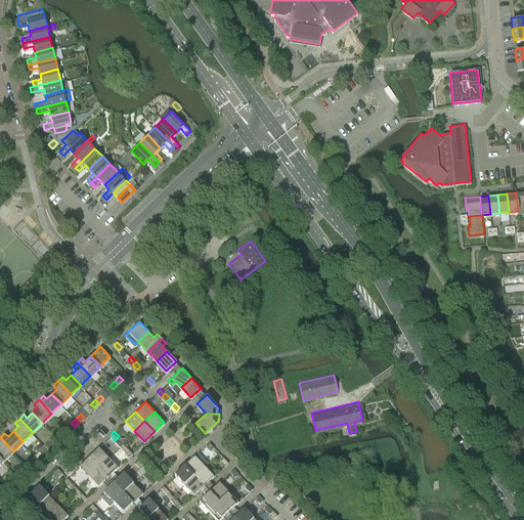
[(61,433),(56,437),(60,441),(64,436),(61,433)]
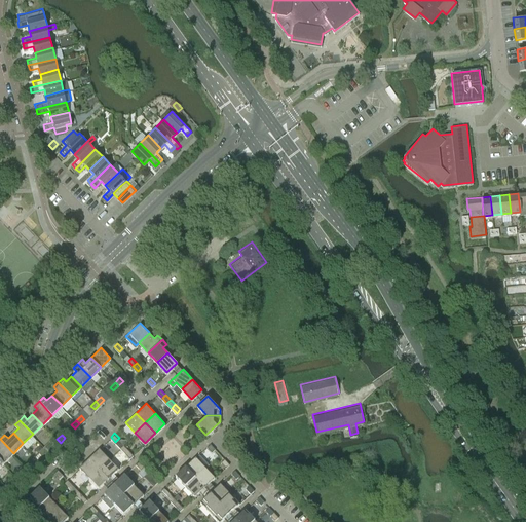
[(123,443),(119,438),(115,442),(120,446),(123,443)]
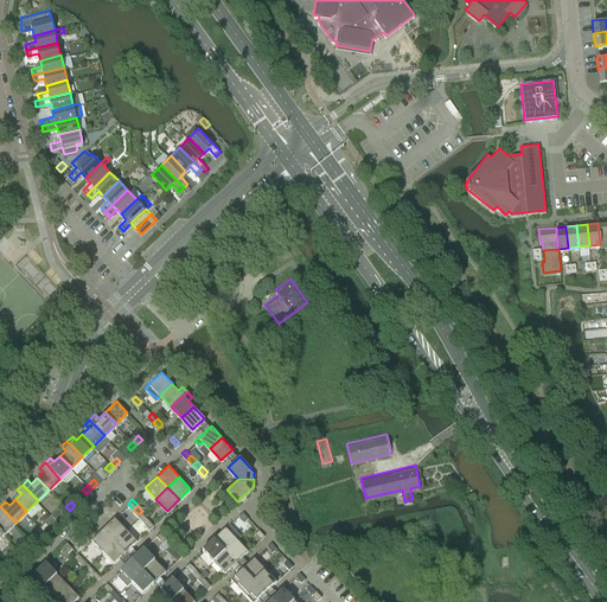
[(0,529),(4,533),(16,523),(0,506),(0,529)]
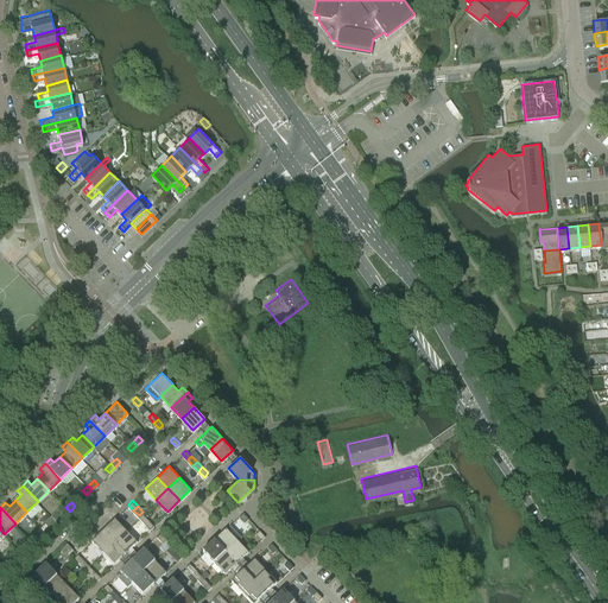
[(59,513),(64,516),(70,512),(65,507),(59,513)]
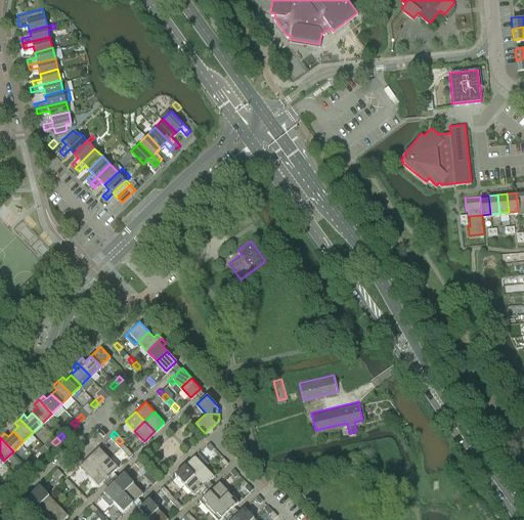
[(214,445),(209,440),(206,443),(211,448),(214,445)]
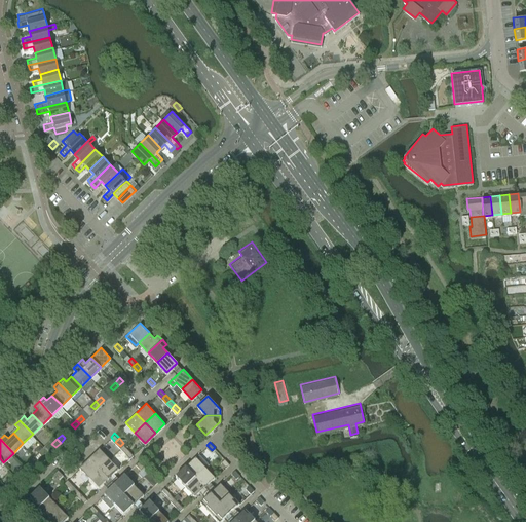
[(128,448),(123,443),(120,446),(125,451),(128,448)]
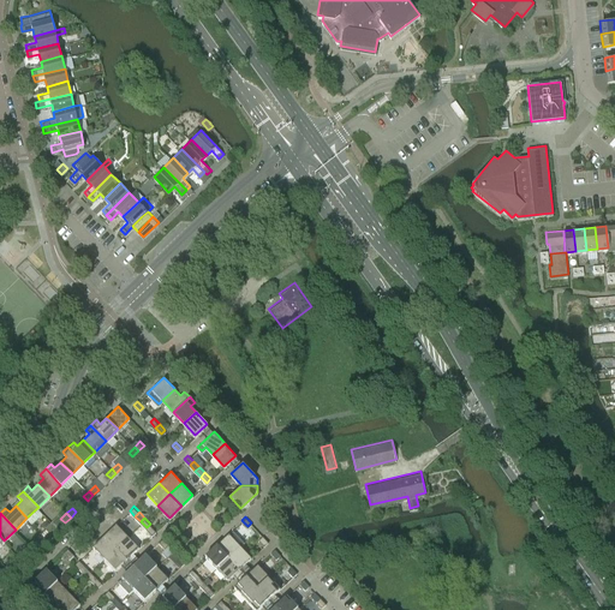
[(115,522),(105,534),(115,545),(127,534),(115,522)]
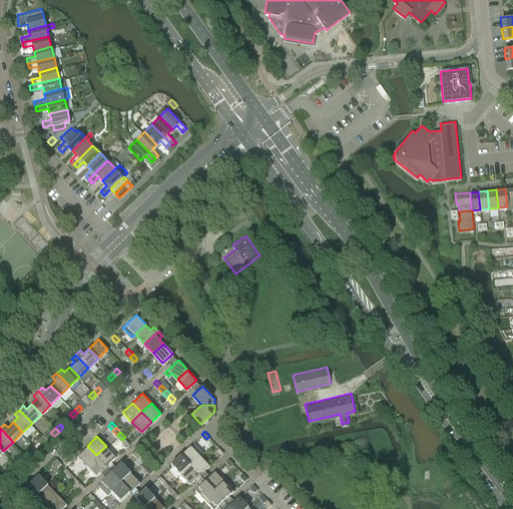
[(130,442),(125,437),(122,440),(126,445),(130,442)]
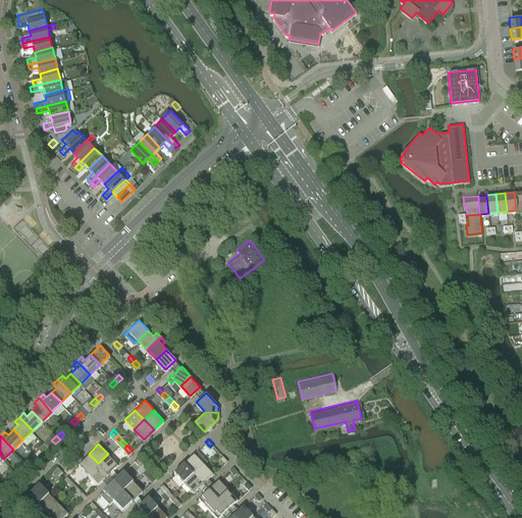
[(198,449),(184,462),(194,472),(203,462),(204,463),(207,459),(198,449)]
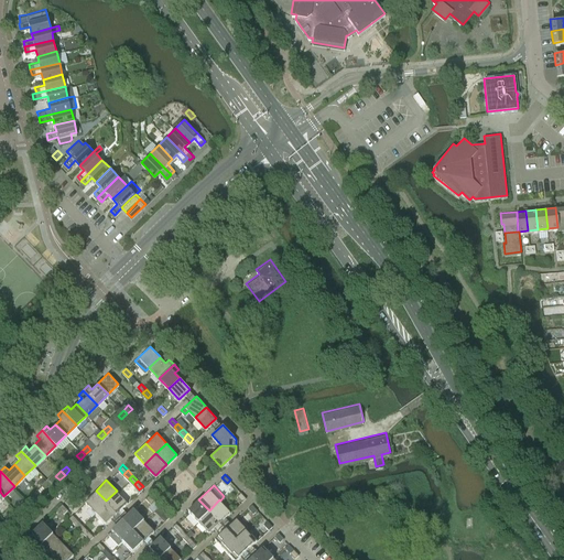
[(45,486),(40,492),(44,495),(49,491),(45,486)]
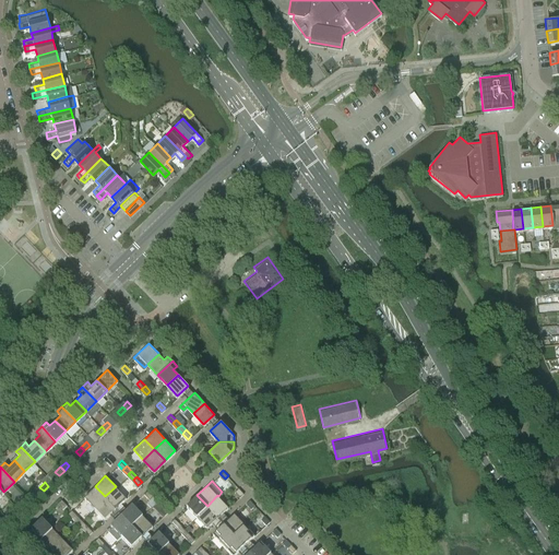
[(84,496),(94,507),(105,496),(95,486),(84,496)]
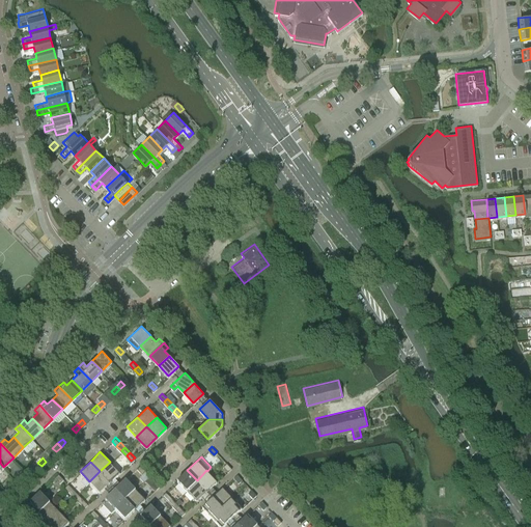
[(119,472),(110,462),(100,471),(109,481),(119,472)]
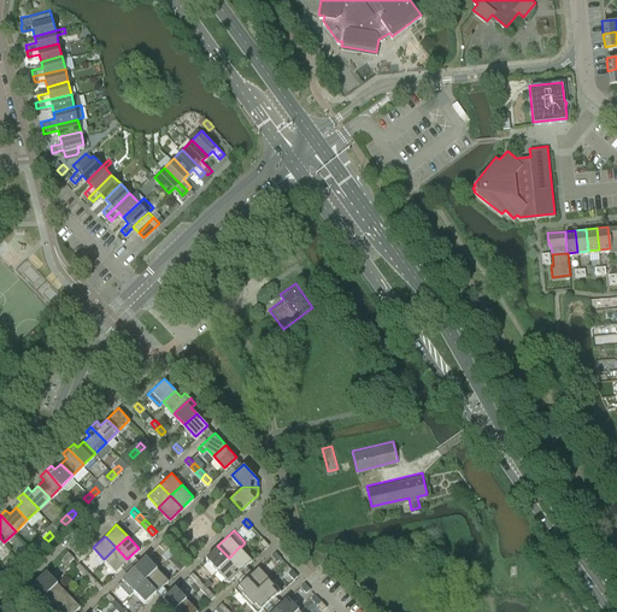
[(263,536),(259,540),(265,546),(269,542),(263,536)]
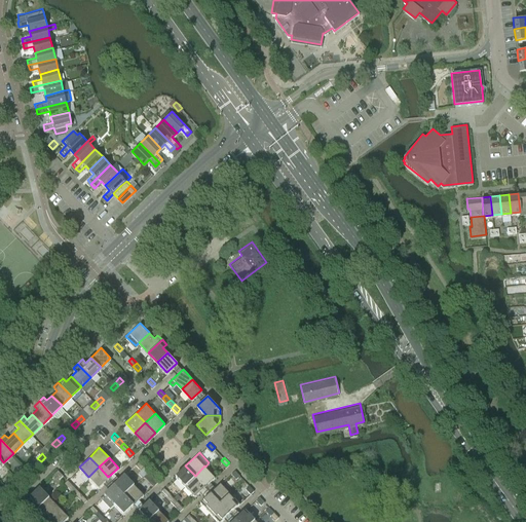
[(32,462),(36,467),(41,461),(37,458),(32,462)]
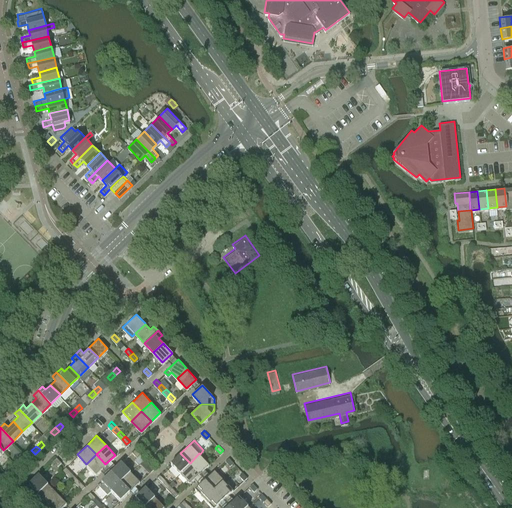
[(132,450),(136,455),(140,452),(135,447),(132,450)]
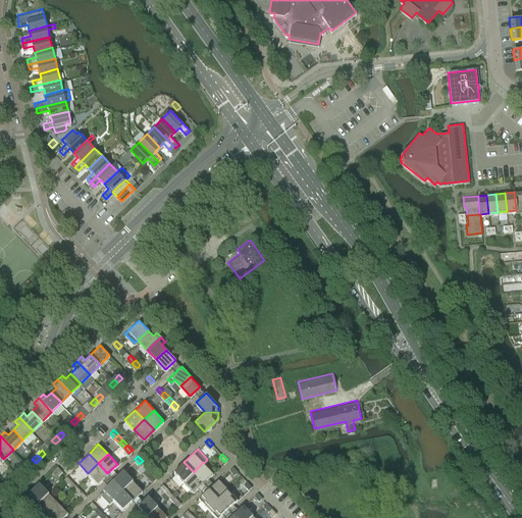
[(173,471),(184,481),(194,472),(184,462),(173,471)]
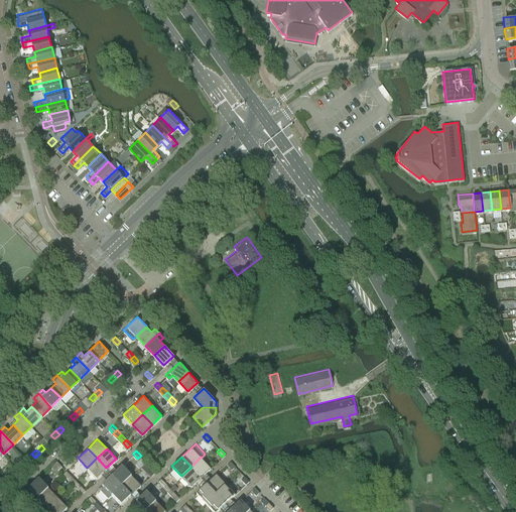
[(201,457),(191,467),(201,476),(211,467),(202,458),(201,457)]
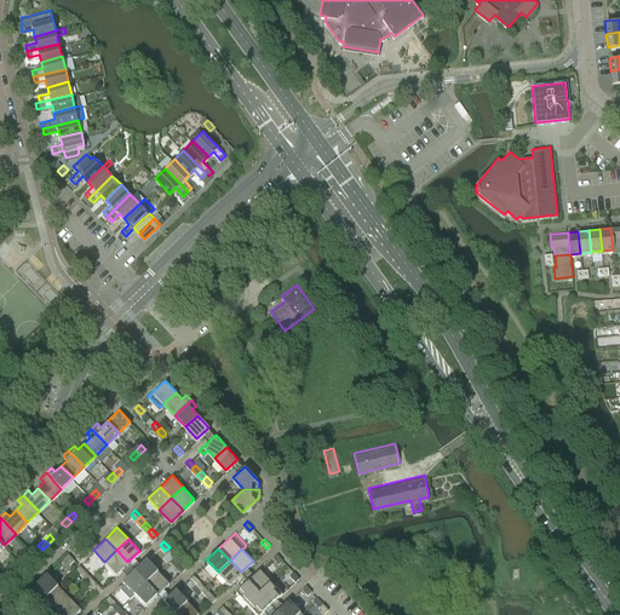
[(127,562),(116,550),(104,562),(116,573),(127,562)]
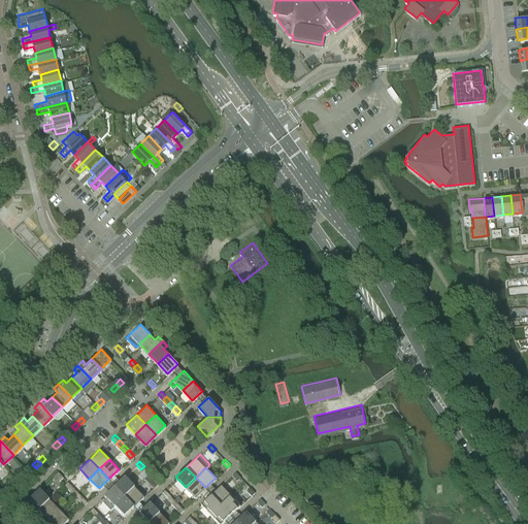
[(55,473),(60,479),(63,475),(58,469),(55,473)]
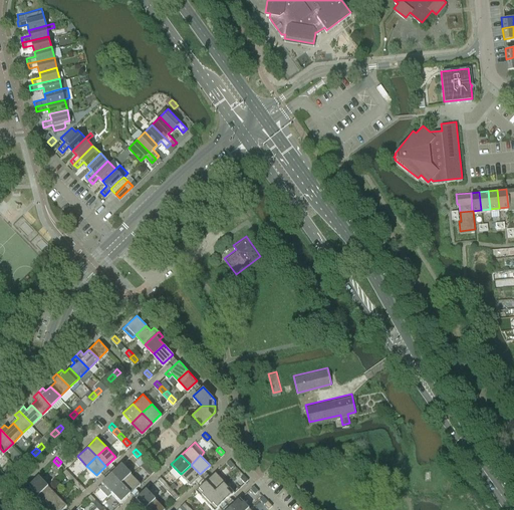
[(226,461),(231,466),(234,463),(229,458),(226,461)]
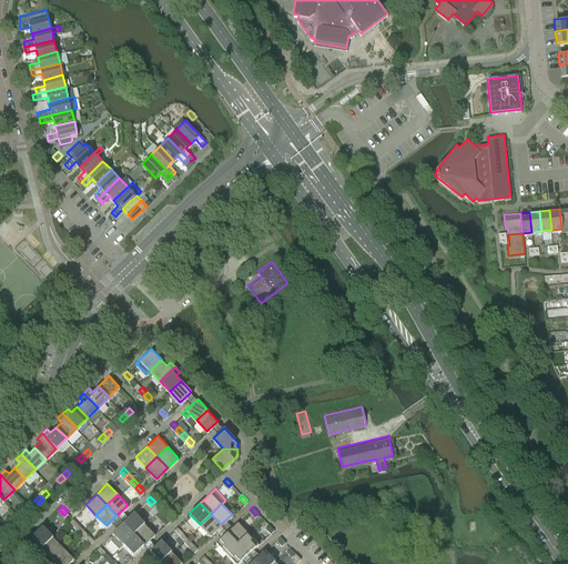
[(24,510),(19,515),(23,520),(28,514),(24,510)]
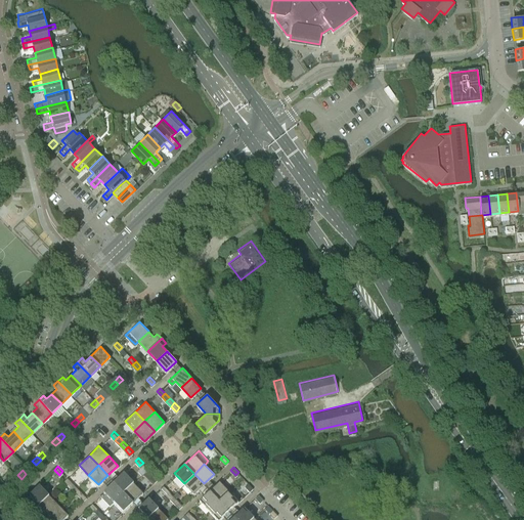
[(124,472),(114,481),(123,491),(133,481),(124,472)]
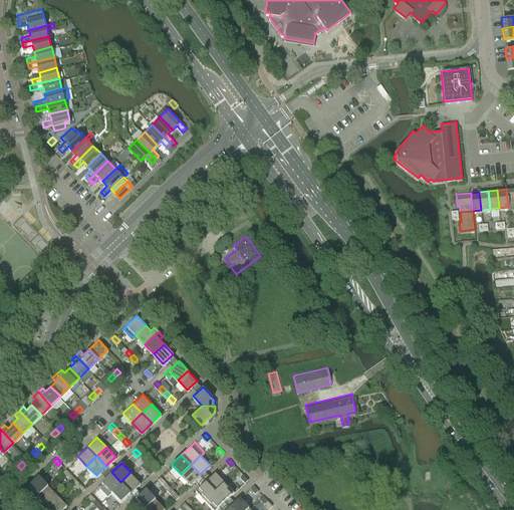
[(155,469),(150,464),(147,467),(152,472),(155,469)]
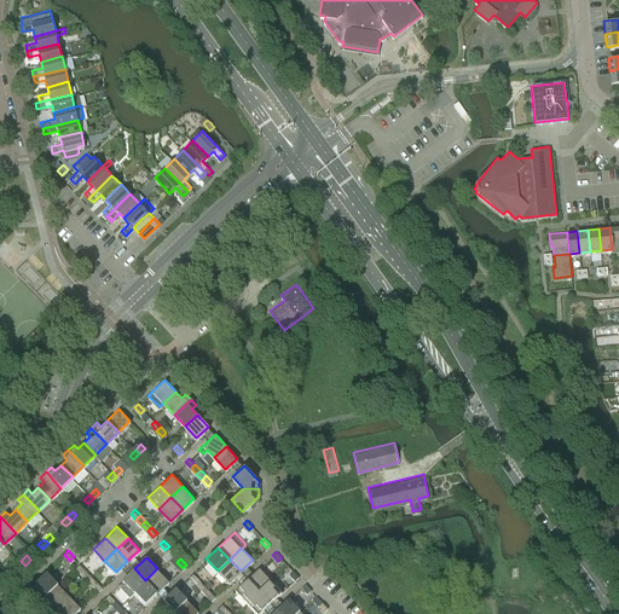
[(241,571),(230,560),(218,571),(229,583),(241,571)]
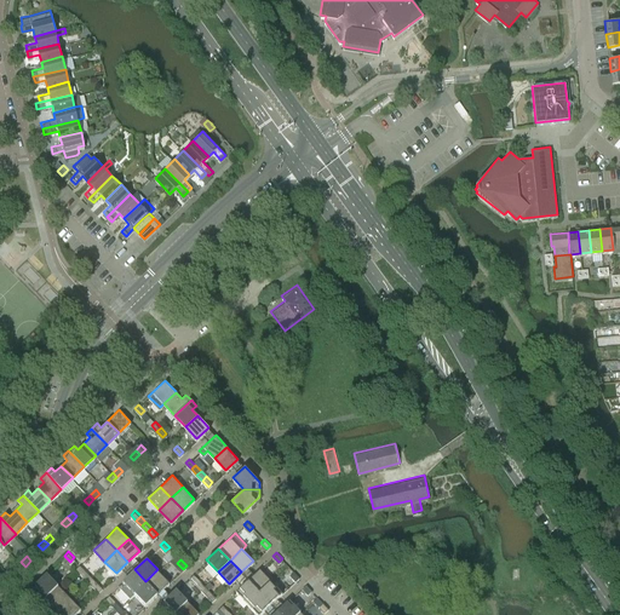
[(16,568),(19,572),(26,567),(21,562),(16,568)]
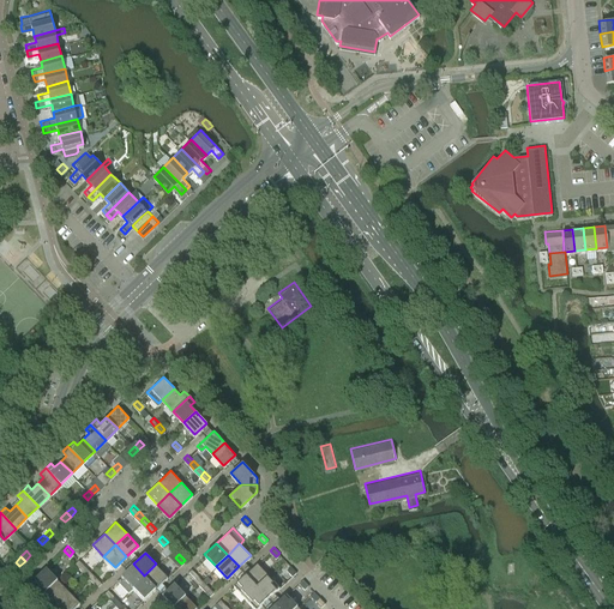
[(74,561),(80,567),(84,564),(78,558),(74,561)]
